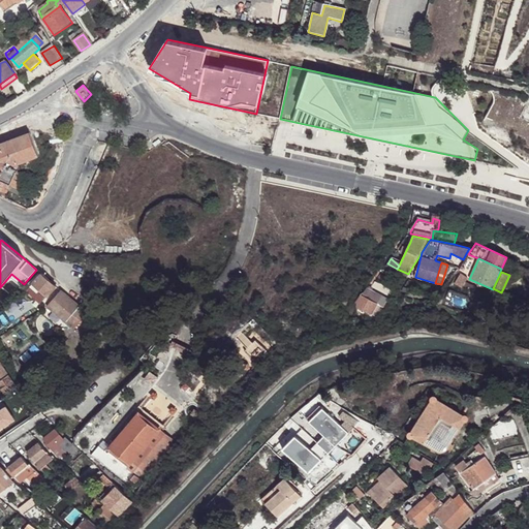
[(45,298),(56,285),(40,273),(36,278),(32,282),(33,283),(40,289),(39,291),(45,298)]
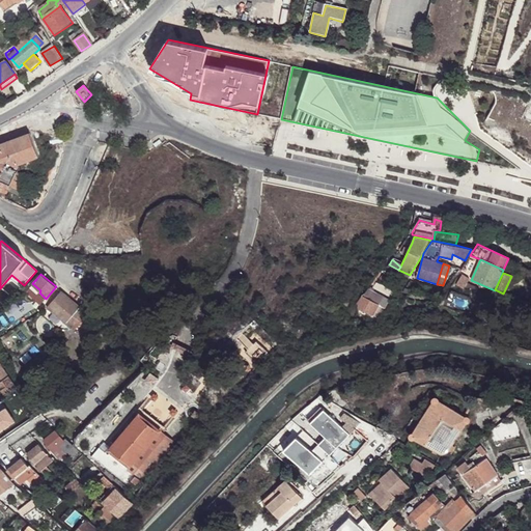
[(455,284),(463,288),(469,278),(462,274),(455,284)]
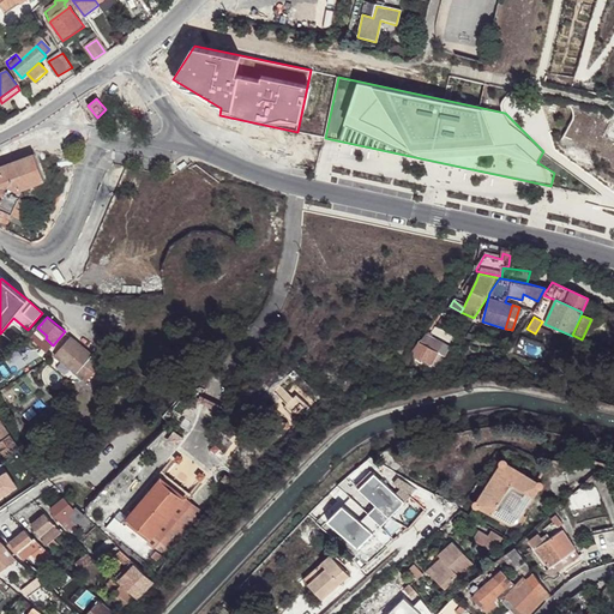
[(31,338),(38,329),(37,327),(42,323),(38,320),(26,335),(31,338)]
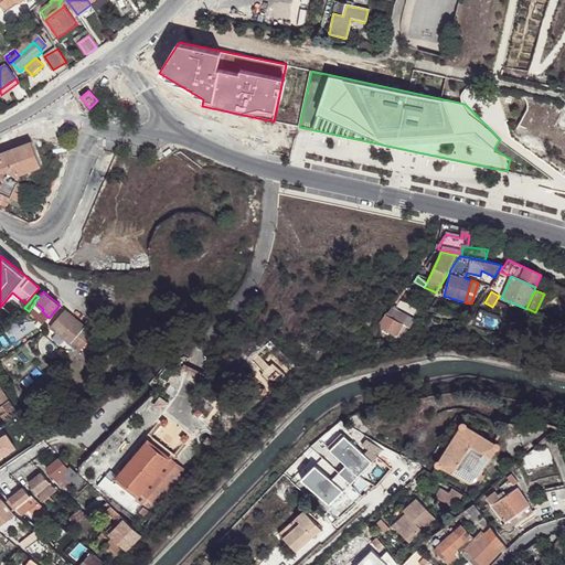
[(408,316),(391,307),(386,313),(404,323),(408,316)]
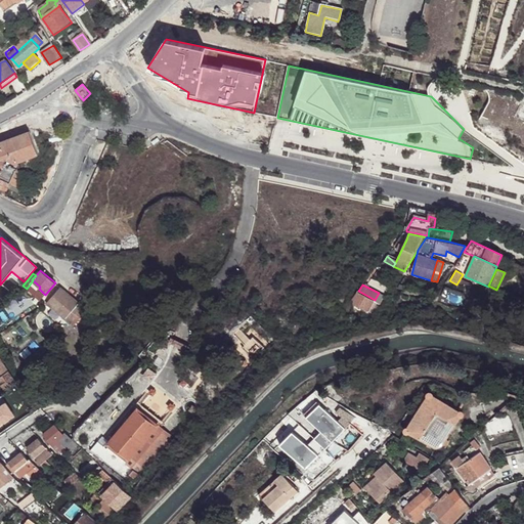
[(73,318),(80,310),(83,307),(81,306),(60,288),(46,303),(63,318),(64,317),(69,314),(73,318)]
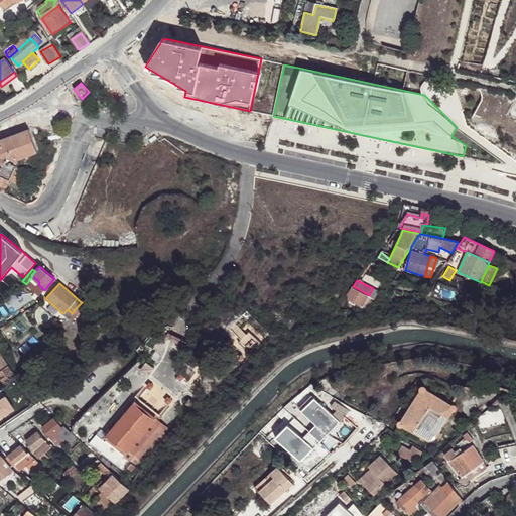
[(369,295),(353,286),(344,298),(364,306),(369,295)]
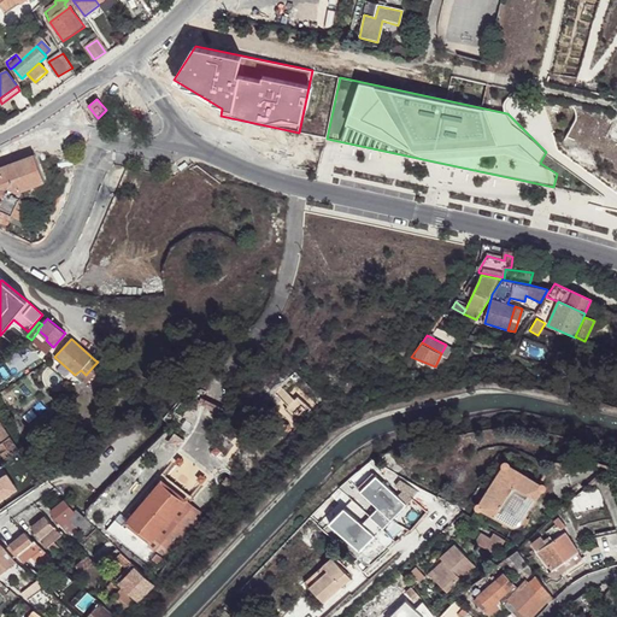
[(546,362),(554,364),(557,354),(550,352),(546,362)]
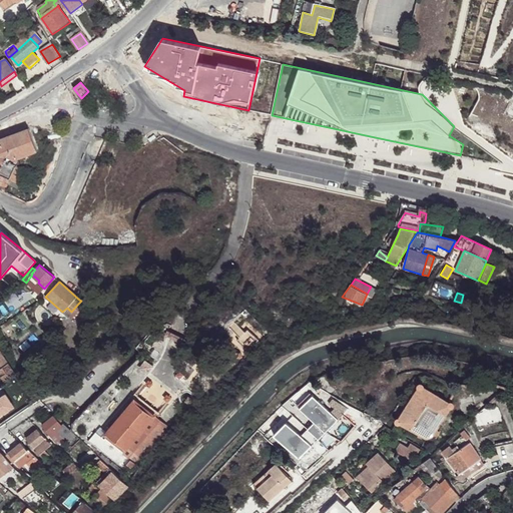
[(217,337),(238,359),(257,341),(235,320),(217,337)]
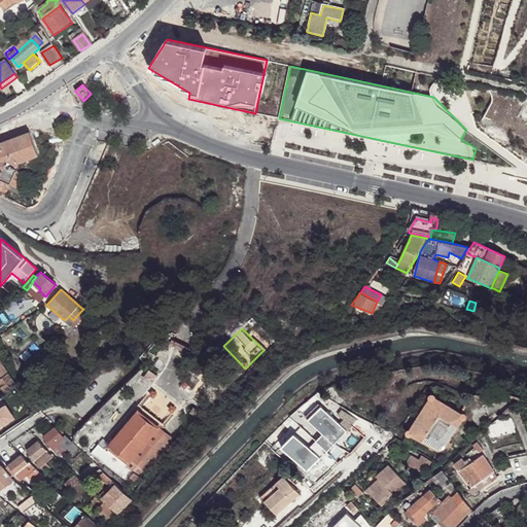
[(0,384),(5,392),(15,385),(8,373),(0,378),(0,384)]
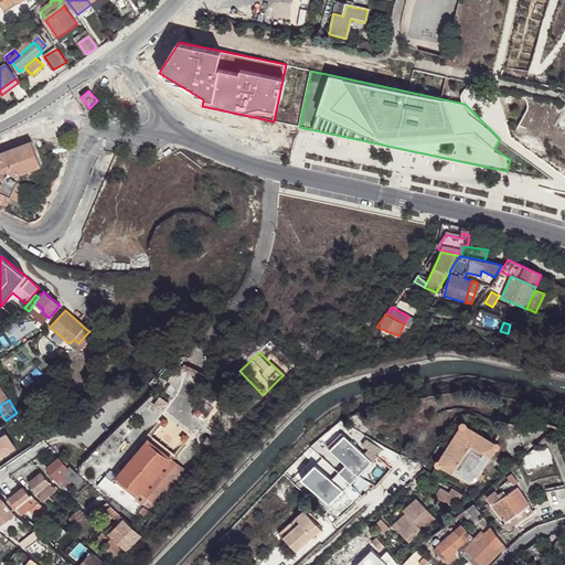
[(460,427),(438,461),(437,461),(436,461),(435,462),(435,464),(436,466),(437,467),(439,467),(440,466),(468,483),(475,480),(496,449),(497,448),(498,448),(499,447),(499,446),(498,444),(497,444),(496,444),(494,445),(466,426),(466,424),(465,423),(464,423),(462,423),(460,424),(460,425),(460,426),(460,427)]
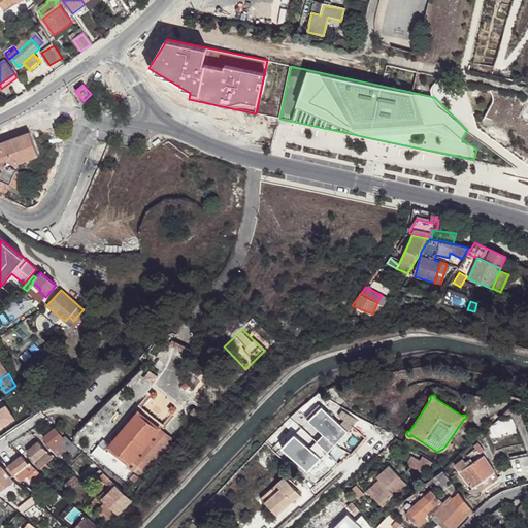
[(318,403),(305,417),(323,432),(334,443),(347,430),(318,403)]
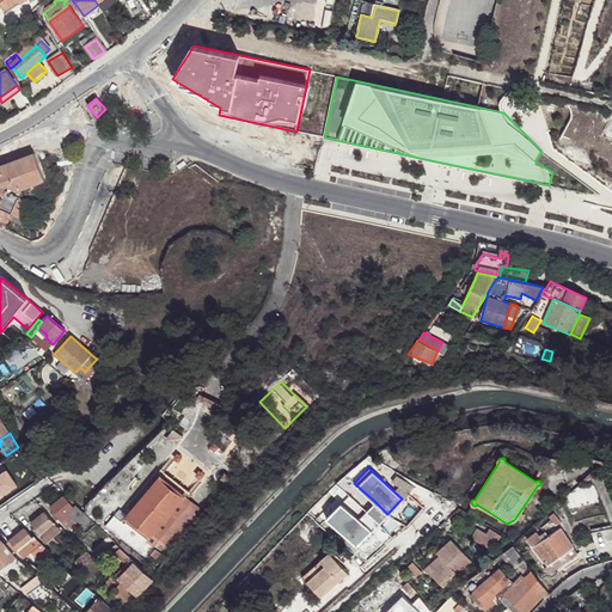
[(6,471),(0,475),(0,496),(16,487),(6,471)]
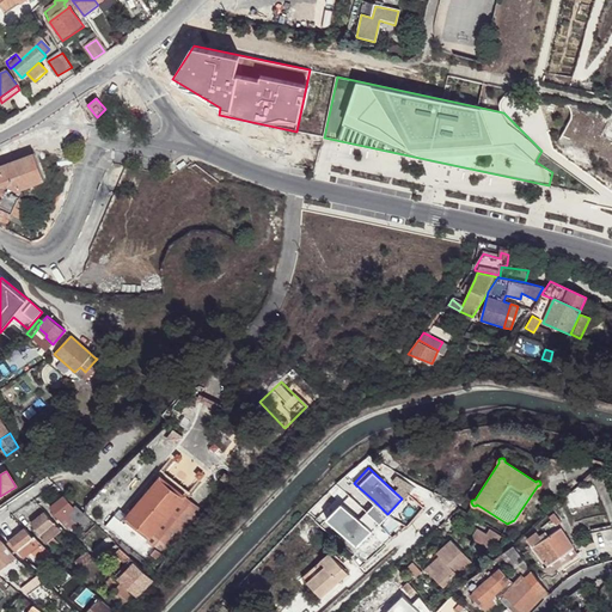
[(126,521),(165,552),(200,510),(160,479),(126,521)]
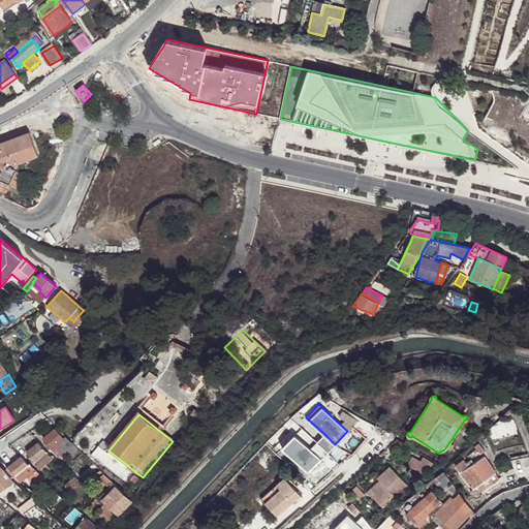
[(63,439),(62,438),(55,430),(43,439),(51,448),(58,443),(63,439)]
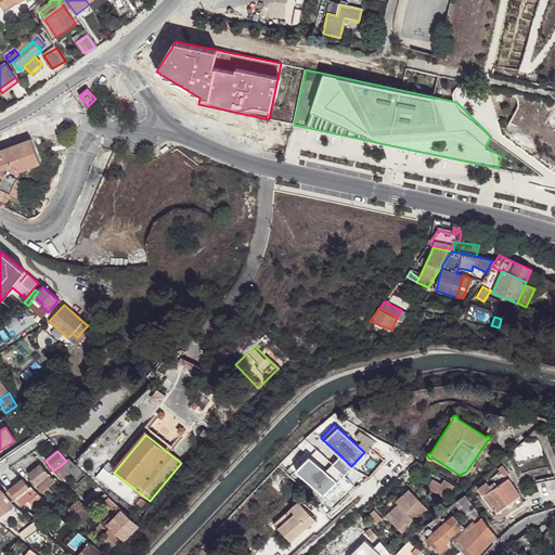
[(351,466),(339,454),(333,461),(345,473),(351,466)]
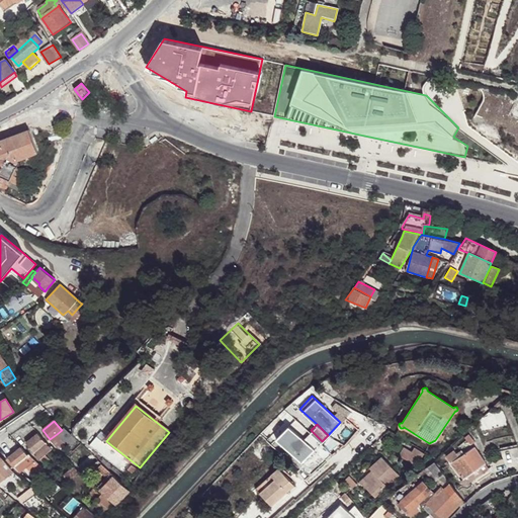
[(287,425),(275,438),(291,453),(300,461),(313,448),(287,425)]
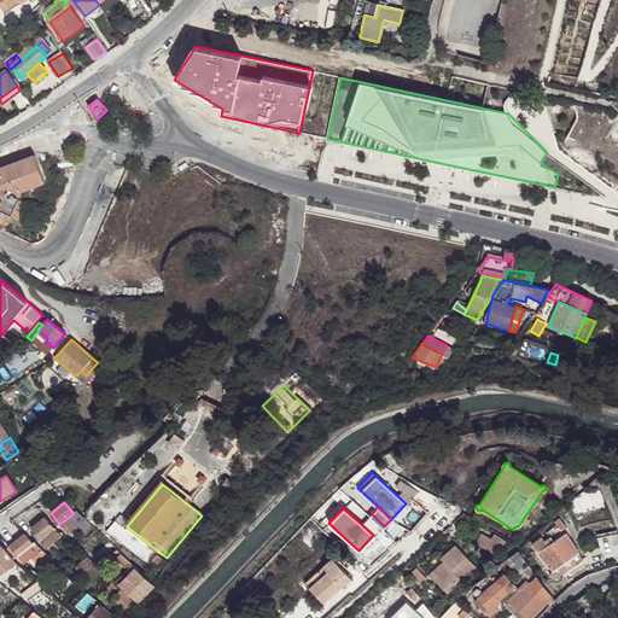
[(85,519),(75,511),(73,512),(74,513),(68,518),(73,525),(75,528),(79,524),(85,519)]
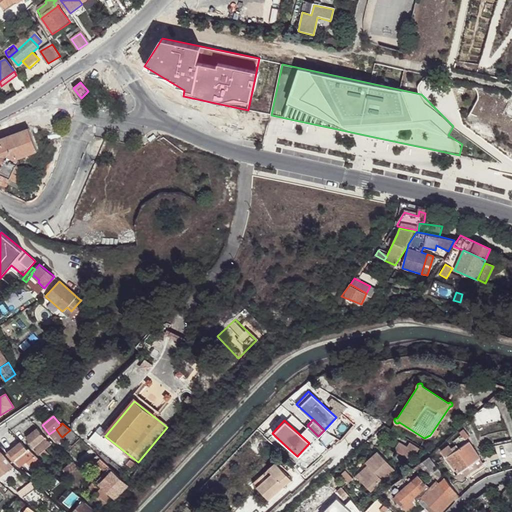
[(37,429),(25,437),(39,454),(43,459),(49,455),(44,449),(51,445),(47,439),(46,439),(37,429)]
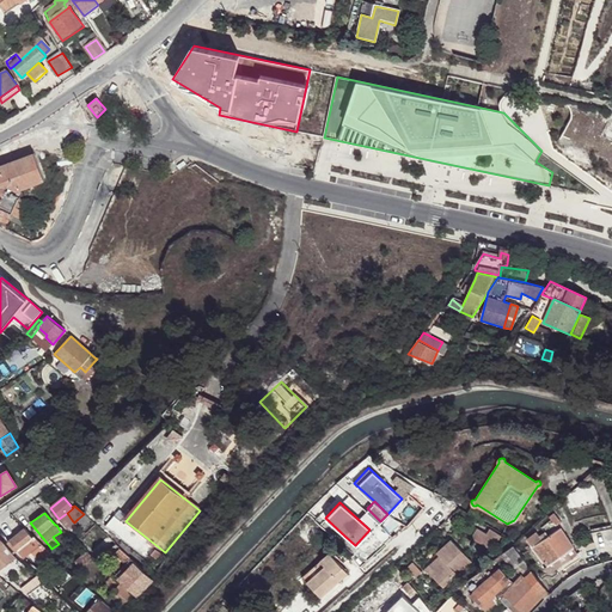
[(109,525),(142,552),(148,545),(115,518),(109,525)]
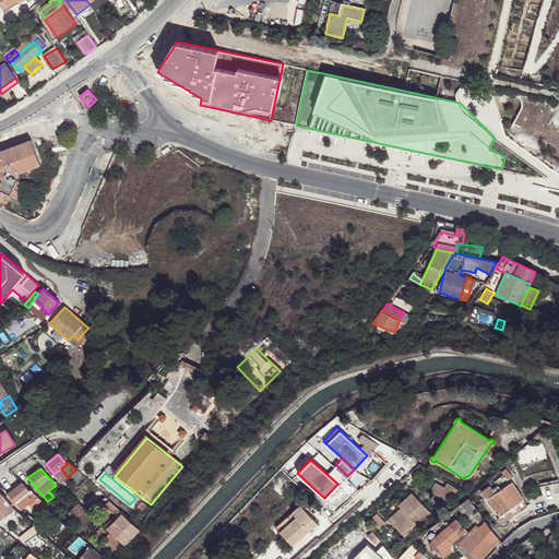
[(69,478),(68,477),(66,475),(59,480),(62,485),(69,478)]
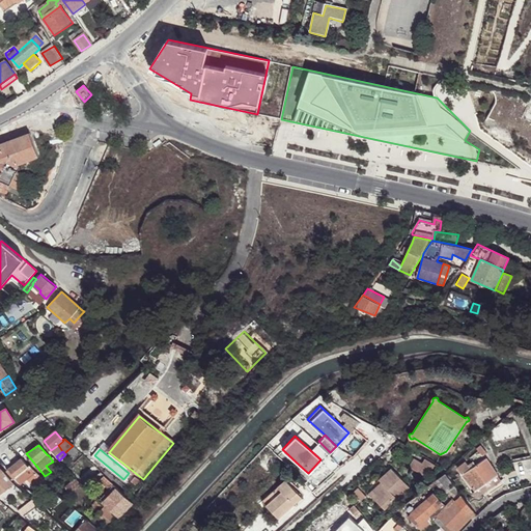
[(457,468),(475,491),(498,474),(484,457),(475,465),(473,463),(468,466),(466,462),(457,468)]
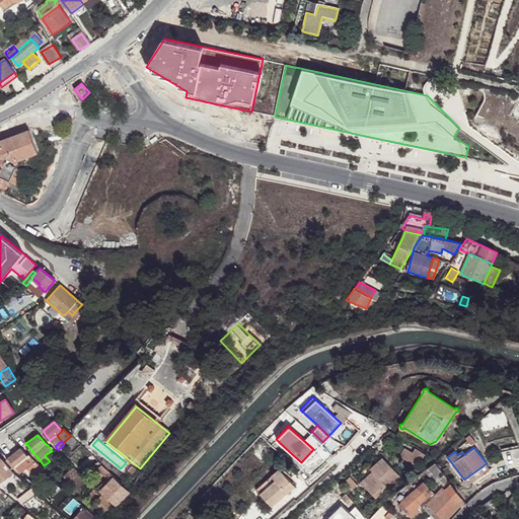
[(26,456),(20,448),(8,457),(21,471),(27,467),(33,475),(41,469),(44,473),(46,470),(28,455),(26,456)]
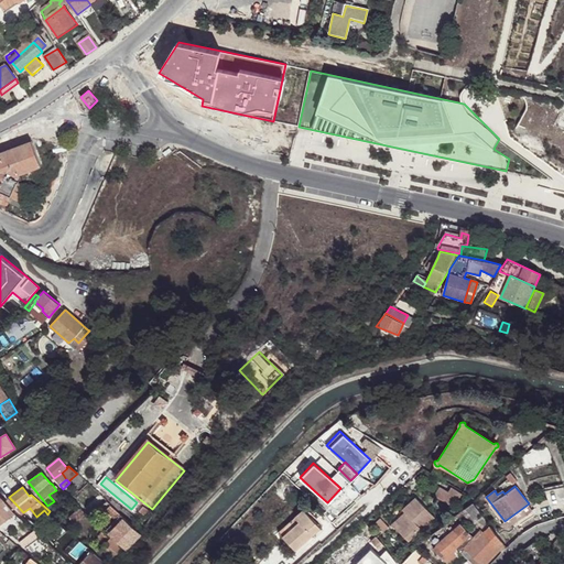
[(462,494),(452,488),(451,489),(444,501),(443,501),(453,508),(462,494)]
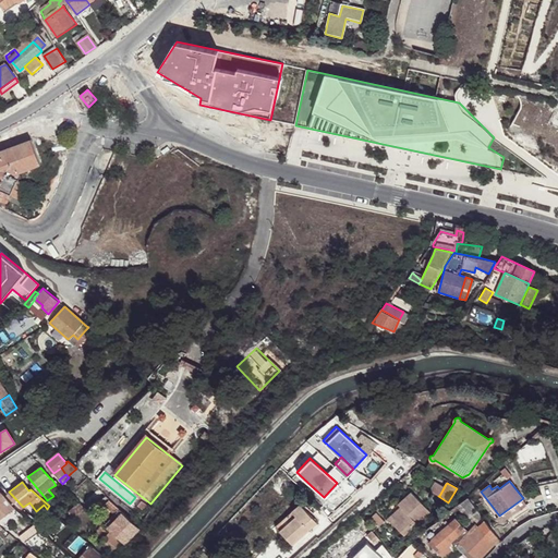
[(106,497),(98,489),(94,495),(100,501),(106,497)]
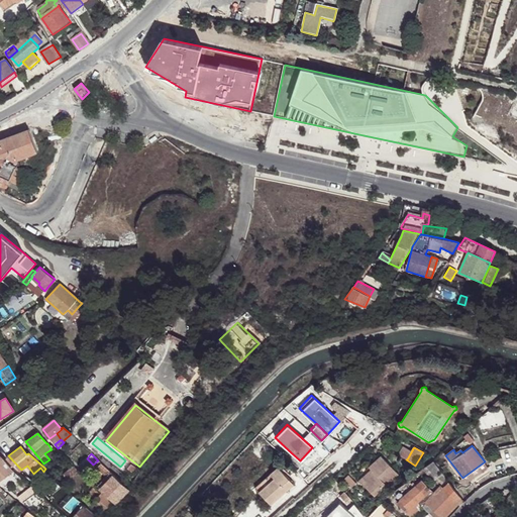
[(374,473),(363,483),(374,496),(398,474),(381,454),(369,467),(371,469),(374,473)]
